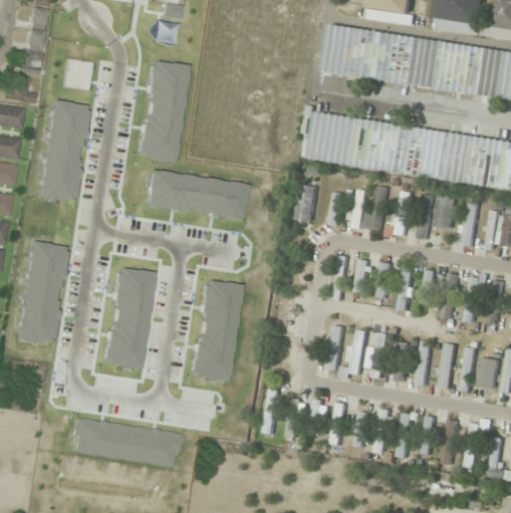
[(365,0),(363,18),(411,25),(413,15),(408,14),(410,0),(365,0)]
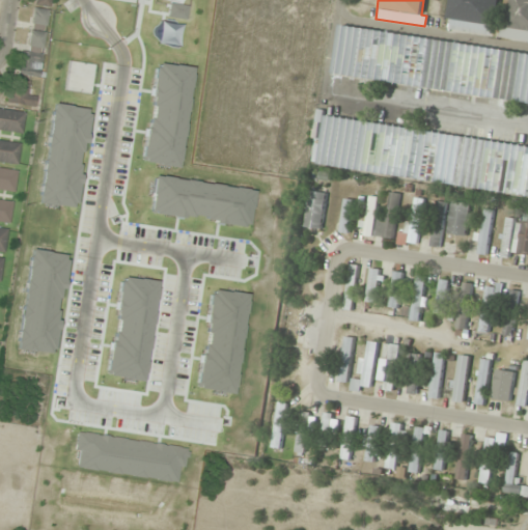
[(446,0),(443,27),(492,34),(496,0),(446,0)]
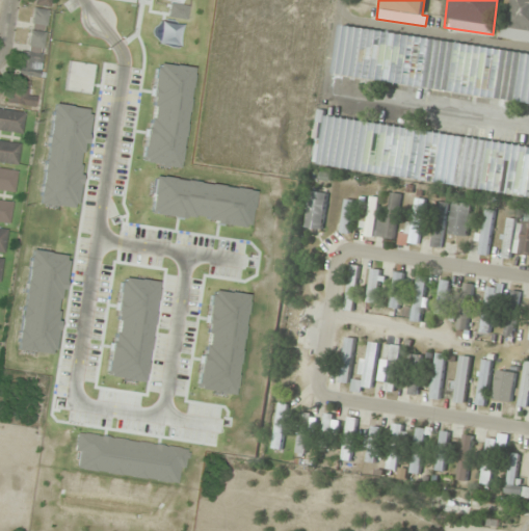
[(528,41),(528,0),(505,0),(501,38),(528,41)]
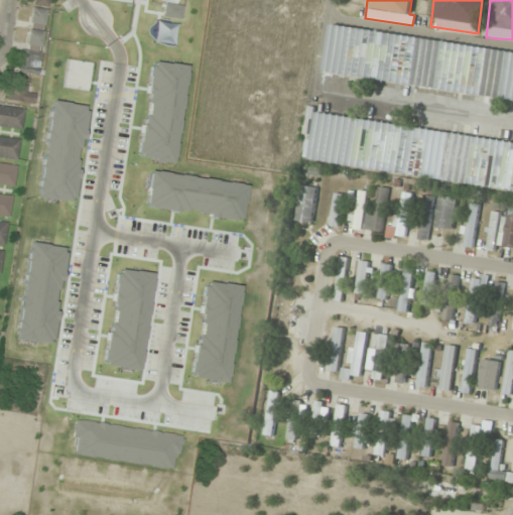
[(43,9),(28,6),(22,48),(17,47),(14,70),(34,73),(43,9)]
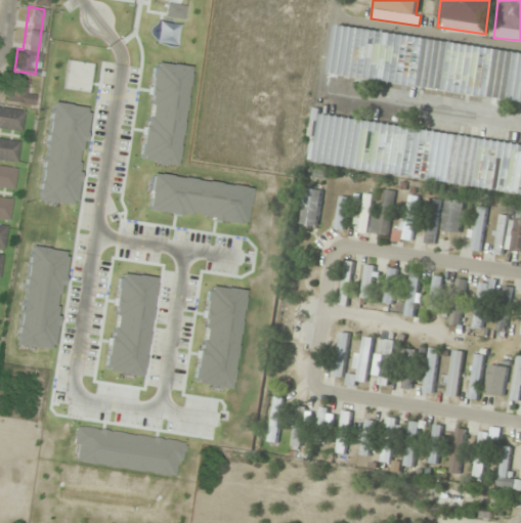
[(520,99),(520,50),(334,28),(328,76),(520,99)]
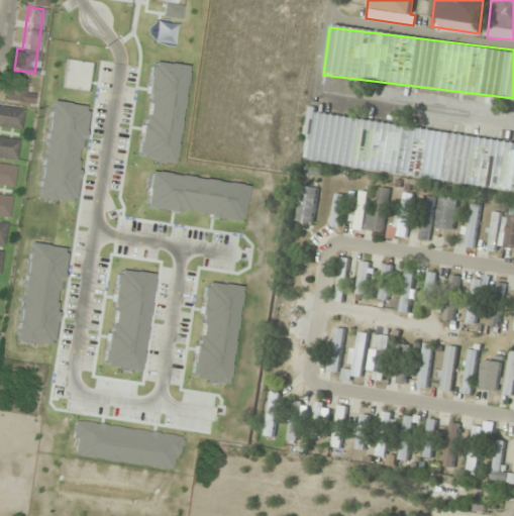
[(21,90),(24,80),(8,75),(2,97),(28,104),(31,92),(21,90)]
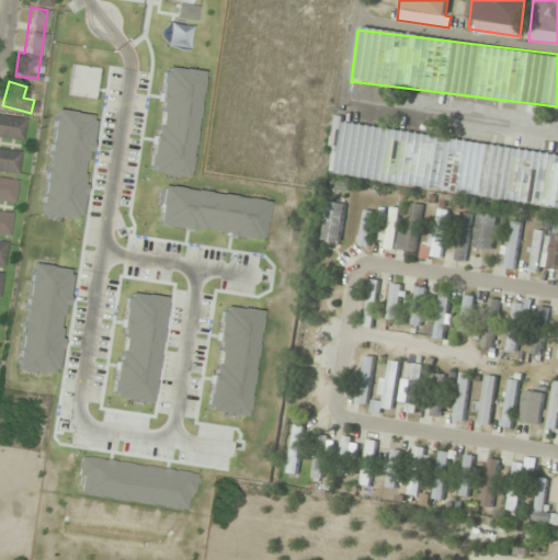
[(22,116),(0,113),(0,136),(19,139),(22,116)]
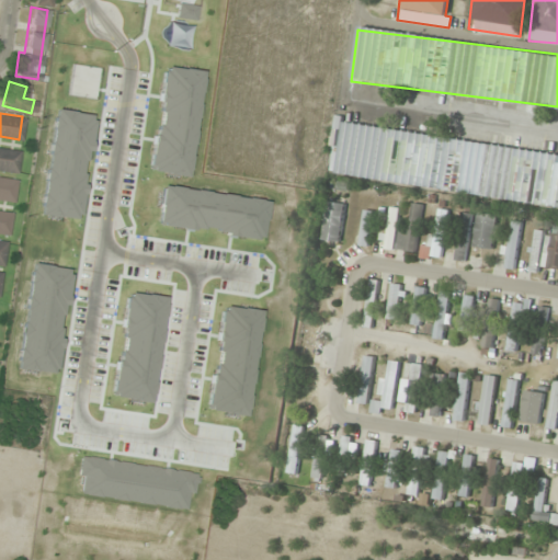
[(340,152),(331,151),(329,171),(366,176),(373,126),(343,123),(340,152)]
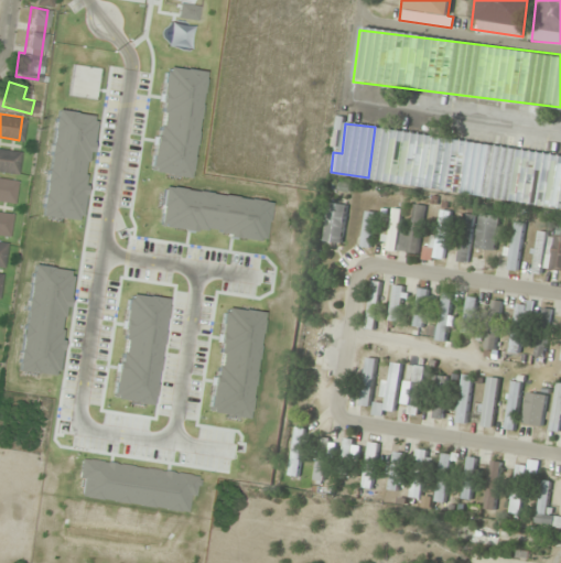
[(560,153),(442,140),(435,192),(560,206),(560,153)]
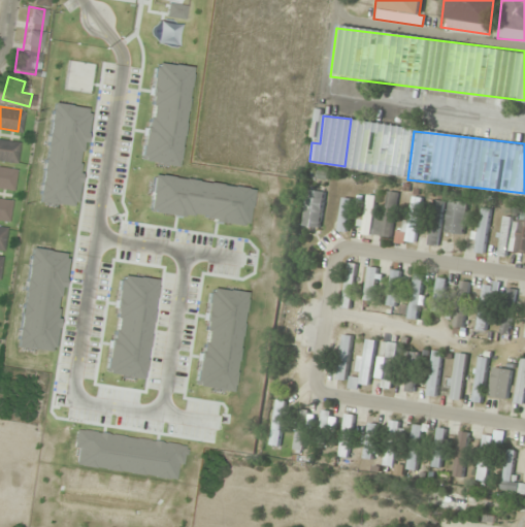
[(0,159),(13,161),(17,139),(0,137),(0,159)]
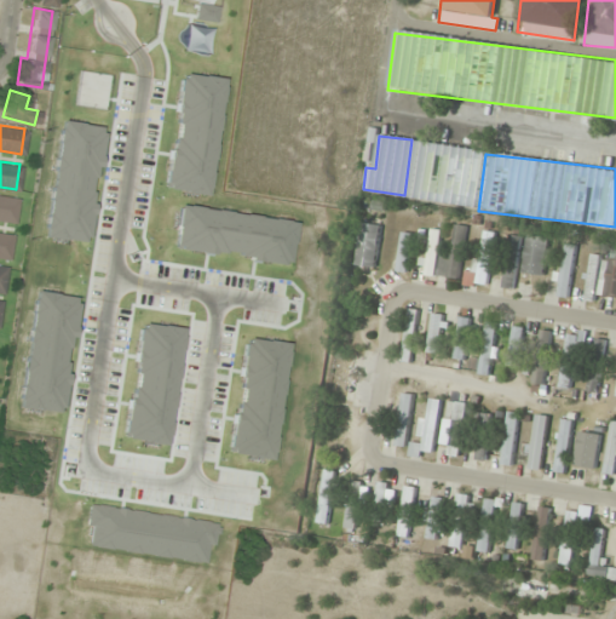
[(0,219),(12,222),(16,196),(0,194),(0,219)]
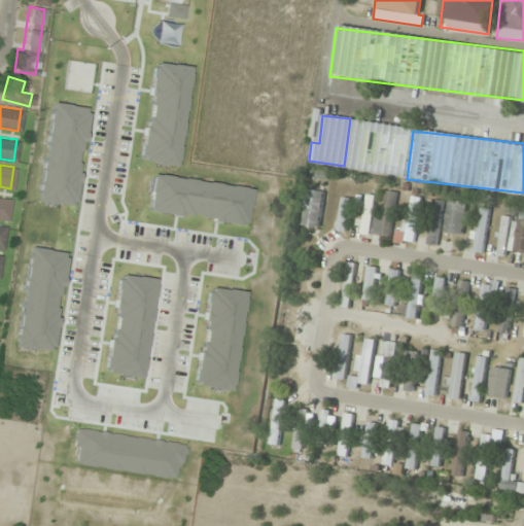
[(299,224),(316,228),(321,191),(305,188),(299,224)]
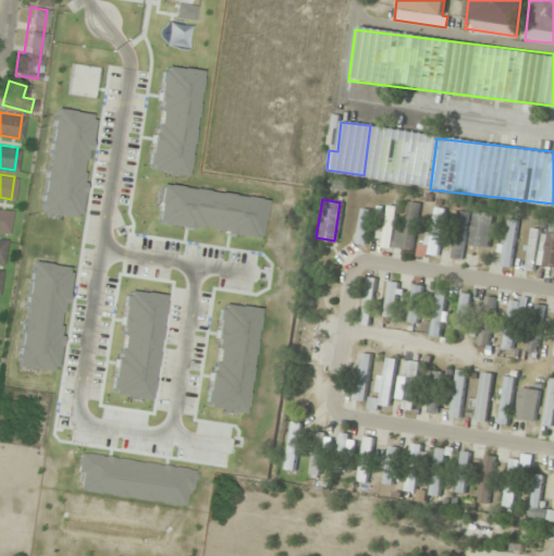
[(408,250),(418,204),(407,200),(402,229),(396,227),(392,247),(408,250)]
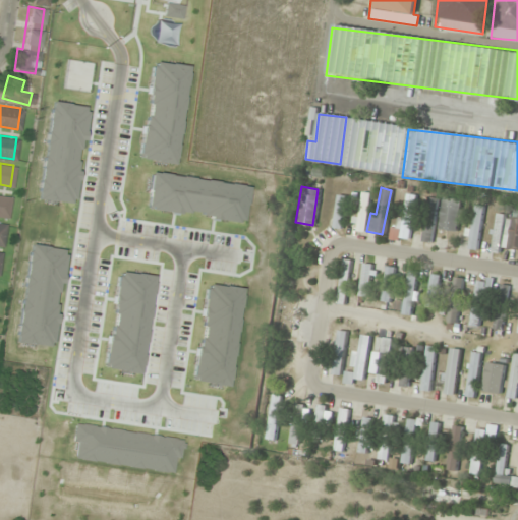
[(361,232),(369,193),(362,191),(353,230),(361,232)]
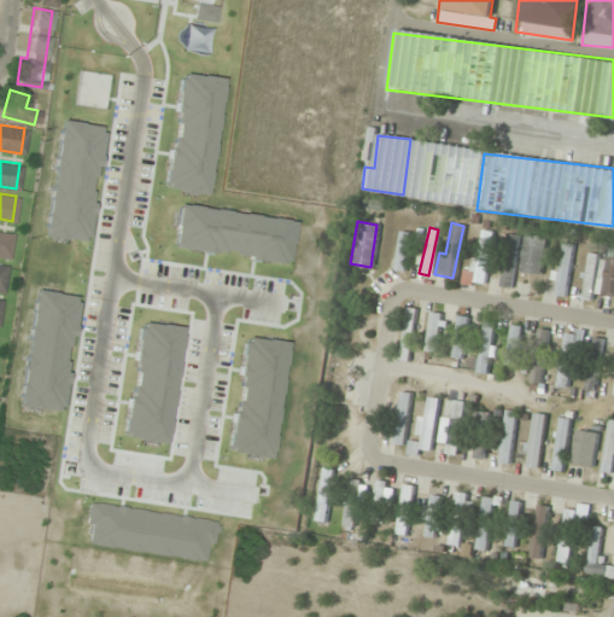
[(491,231),(479,228),(474,269),(461,267),(460,280),(484,284),(491,231)]
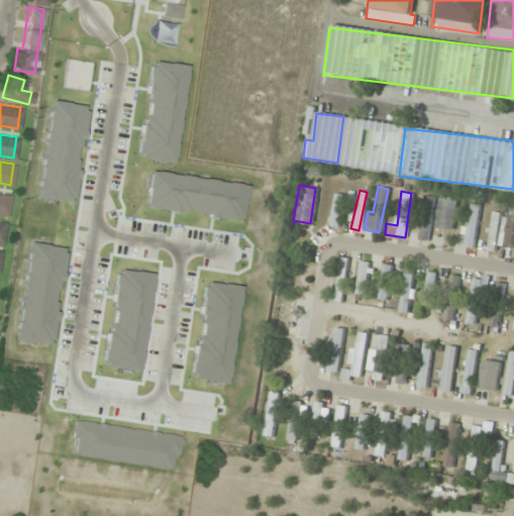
[(0,214),(6,215),(8,194),(0,193),(0,214)]
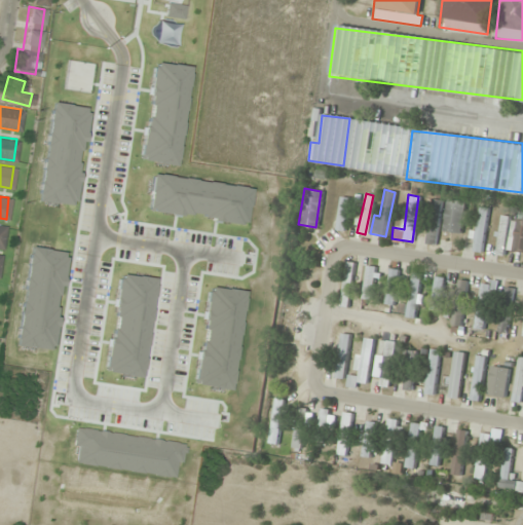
[(349,198),(340,196),(333,228),(342,231),(349,198)]
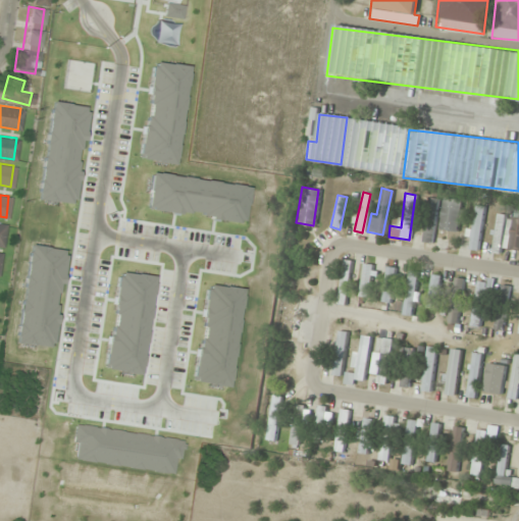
[(424,233),(434,233),(434,197),(424,197),(424,233)]
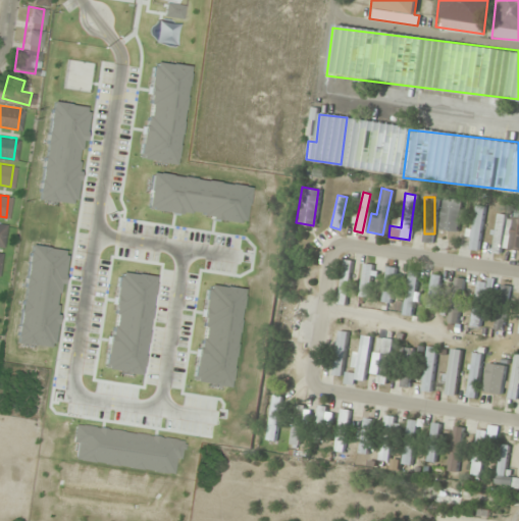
[(457,231),(461,200),(442,197),(438,229),(457,231)]
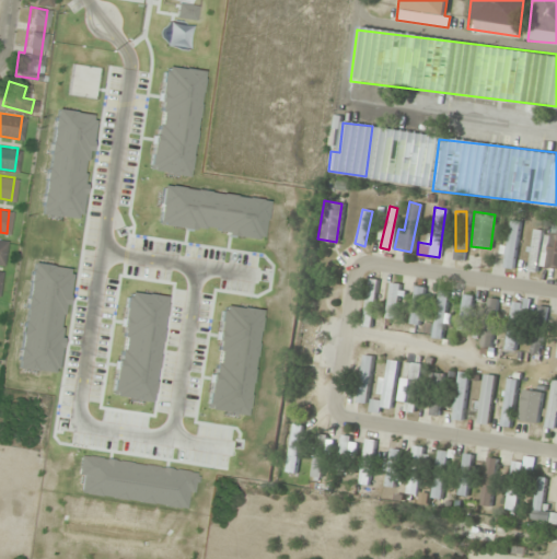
[(519,221),(508,219),(501,266),(511,268),(519,221)]
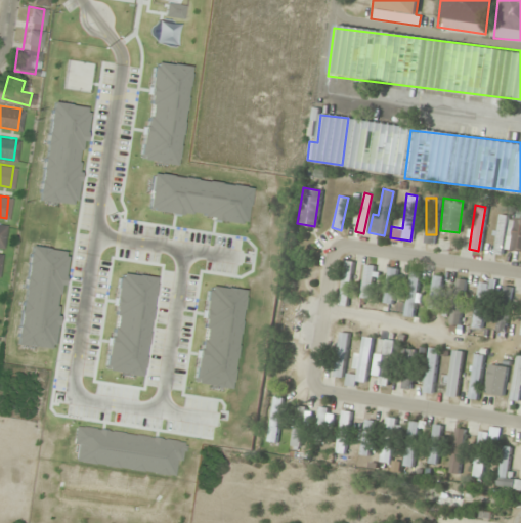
[(505,215),(495,214),(492,253),(502,253),(505,215)]
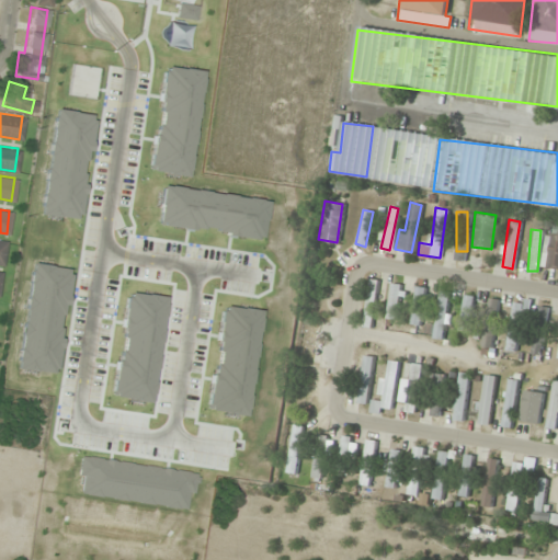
[(557,232),(544,233),(545,269),(557,267),(557,232)]
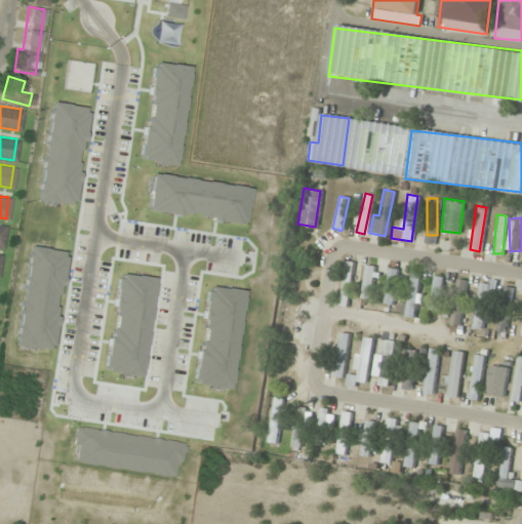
[(352,262),(344,260),(338,306),(347,307),(352,262)]
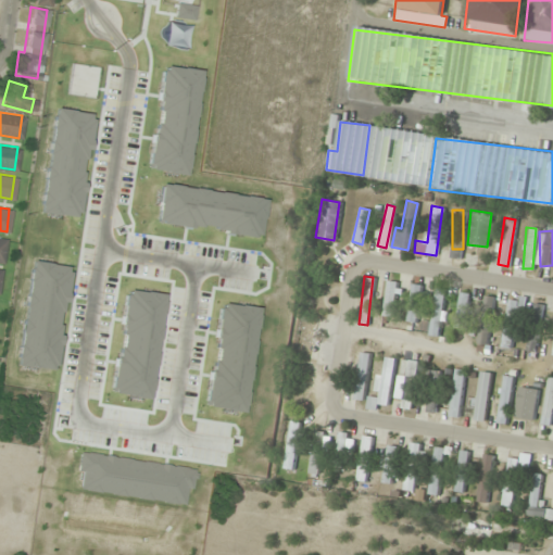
[(380,316),(391,317),(396,281),(386,280),(380,316)]
